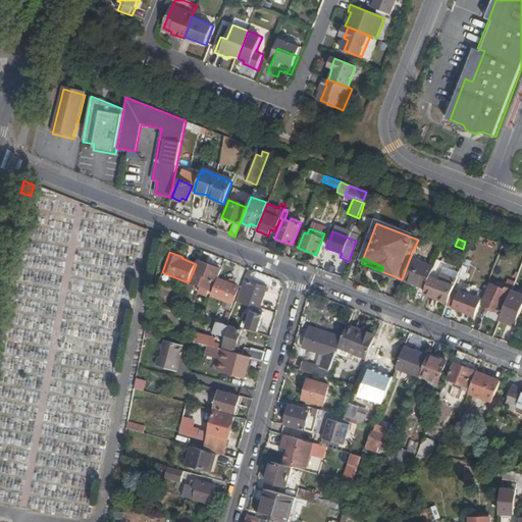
[(430,276),(434,267),(410,258),(402,279),(402,280),(425,290),(430,276)]
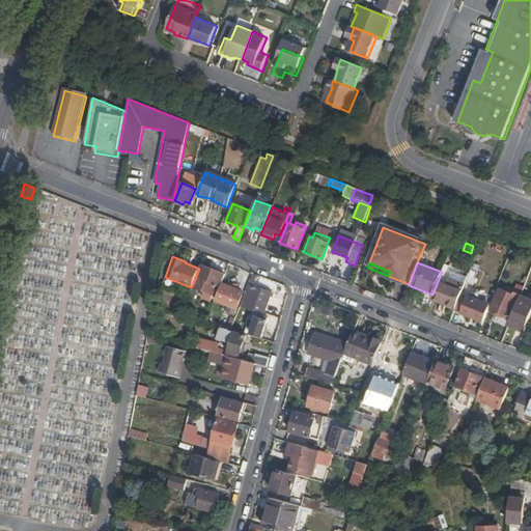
[(224,274),(200,264),(199,269),(192,286),(216,297),(224,274)]
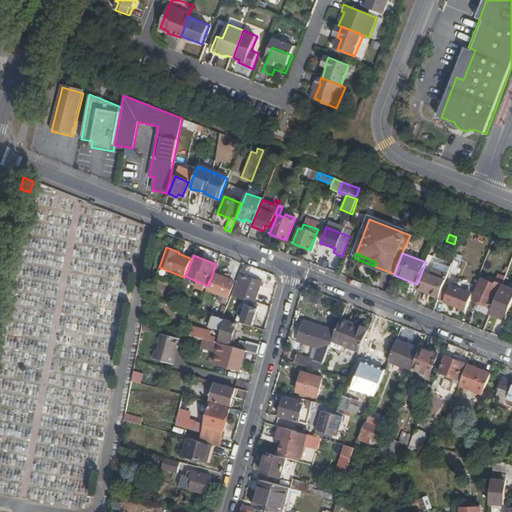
[(430,274),(422,271),(417,284),(415,290),(438,299),(438,298),(443,287),(445,281),(446,280),(450,269),(450,268),(435,262),(430,274)]
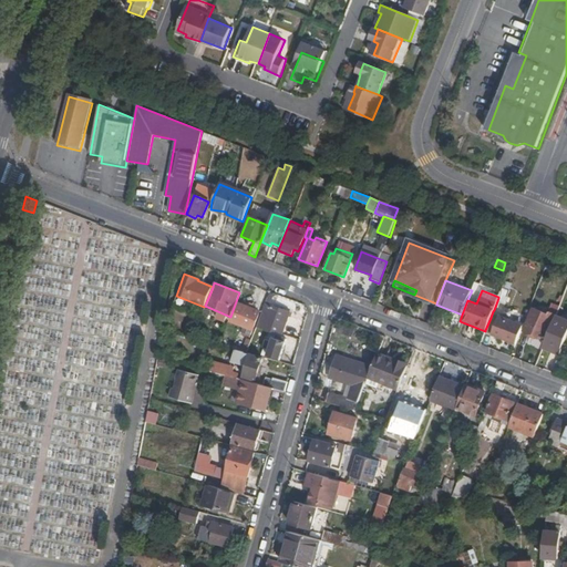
[(274,296),(269,294),(267,299),(265,303),(259,318),(256,328),(264,330),(270,332),(271,330),(275,332),(280,333),(288,313),(269,306),(274,296)]
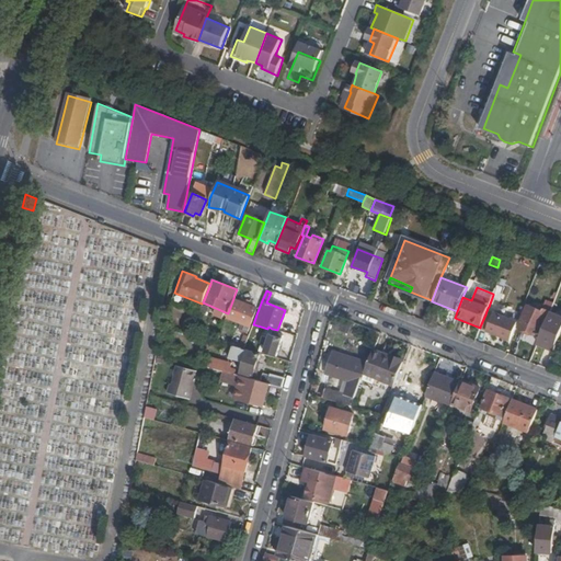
[(256,315),(262,300),(264,296),(256,293),(254,300),(250,311),(256,315)]
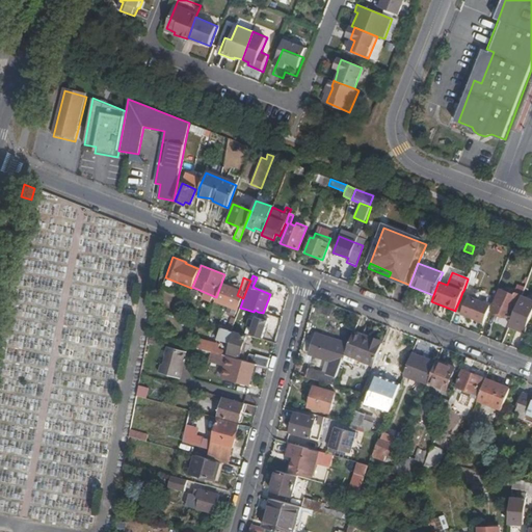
[(474,283),(468,280),(463,291),(462,292),(469,294),(474,283)]
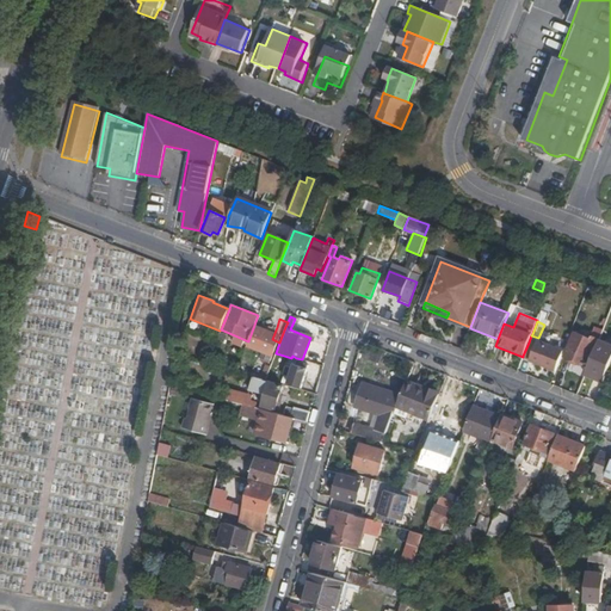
[(271,334),(255,327),(248,346),(263,352),(259,360),(269,364),(276,345),(269,343),(271,334)]
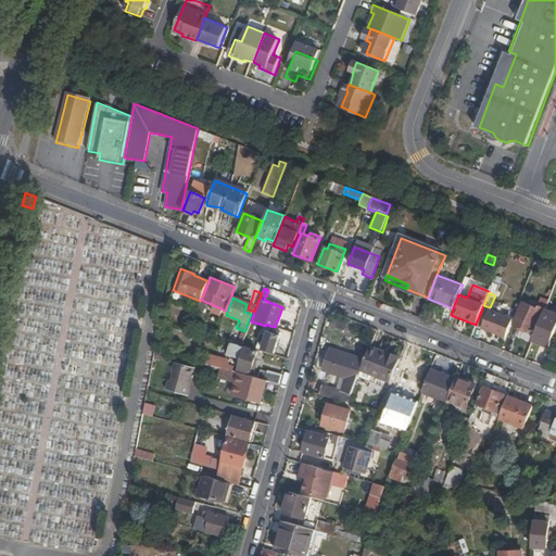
[(538,310),(522,304),(514,325),(532,333),(539,318),(535,316),(538,310)]
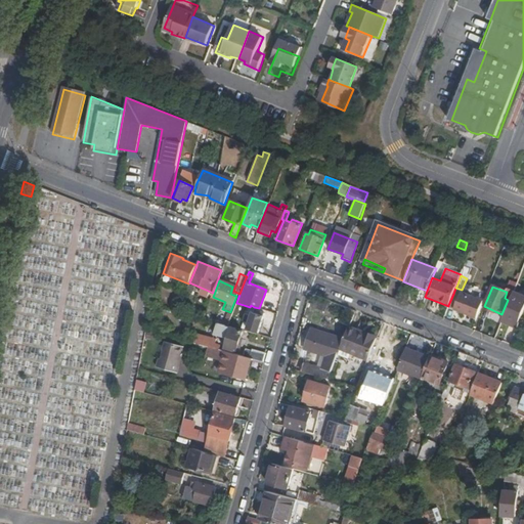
[(460,296),(453,294),(448,305),(454,307),(454,309),(472,316),(478,300),(461,293),(460,296)]
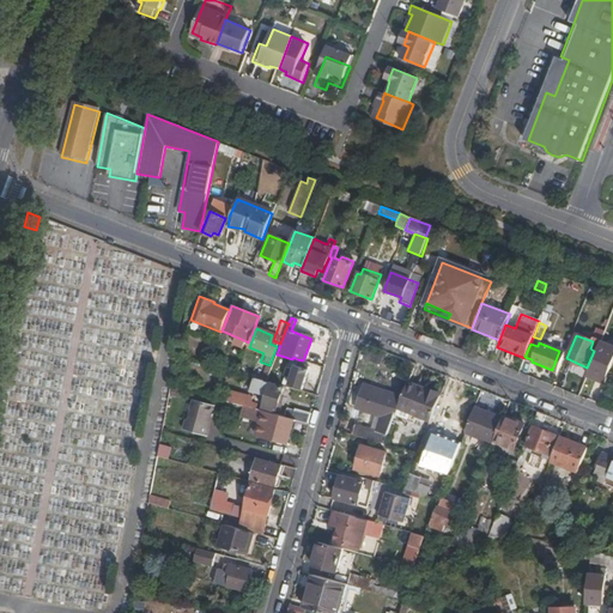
[(612,366),(612,362),(612,359),(604,356),(596,374),(607,378),(612,366)]
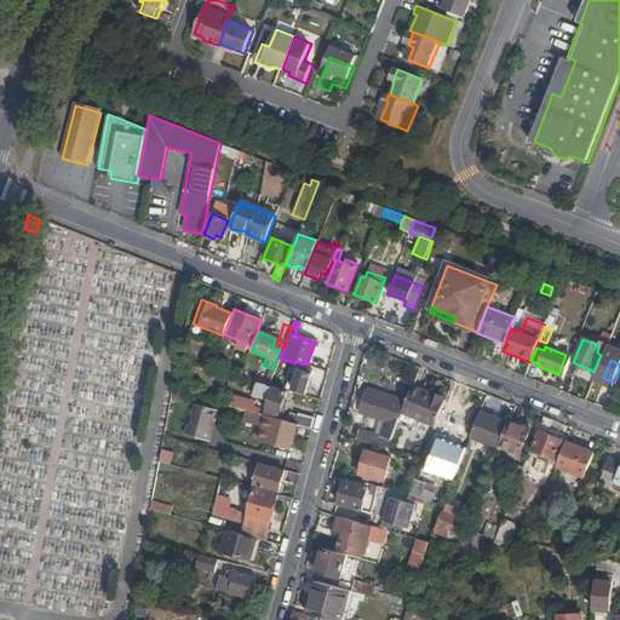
[(313,371),(300,367),(293,390),(305,394),(313,371)]
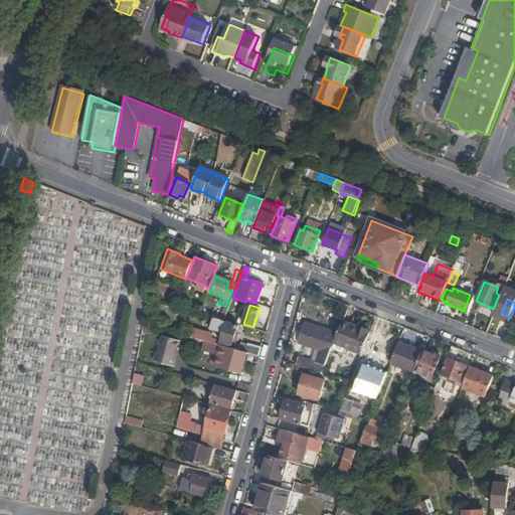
[(213,318),(207,316),(203,327),(210,328),(213,318)]
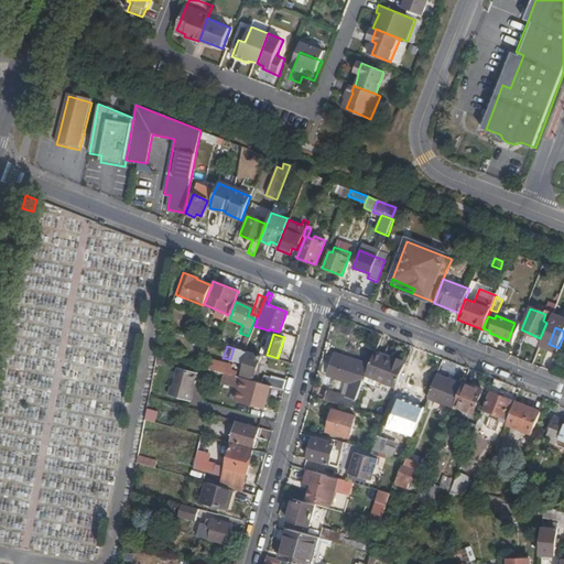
[(241,349),(234,348),(230,359),(242,362),(241,367),(245,368),(242,375),(255,378),(260,357),(249,354),(249,353),(245,350),(241,349)]
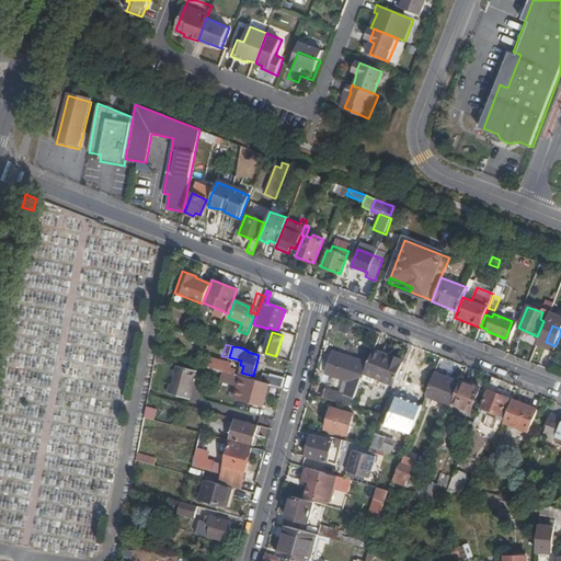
[(365,370),(368,362),(334,352),(328,373),(351,380),(347,390),(355,393),(361,379),(365,370)]
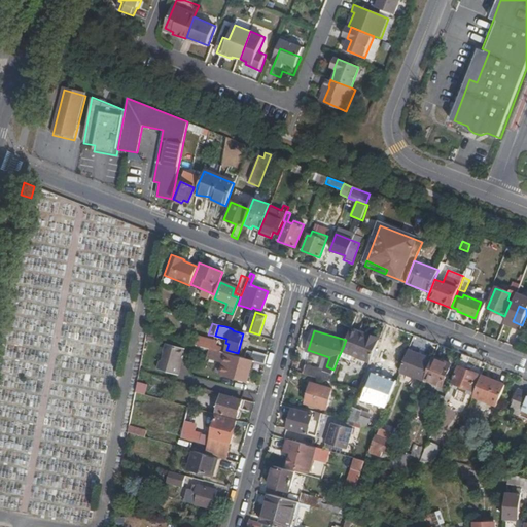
[(349,330),(349,332),(378,344),(379,342),(349,330)]
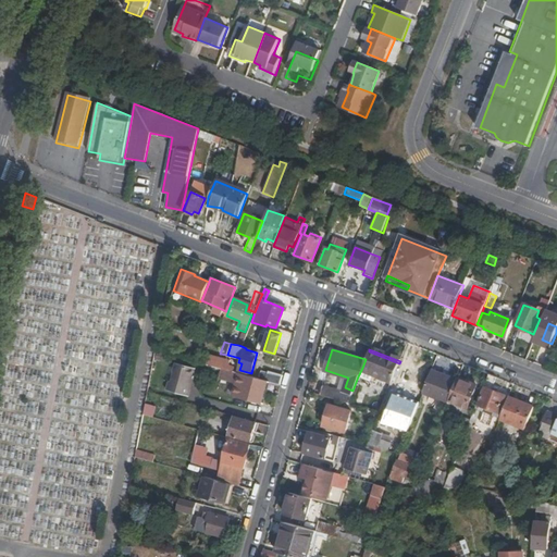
[(369,351),(366,359),(362,368),(375,373),(393,380),(399,363),(369,351)]
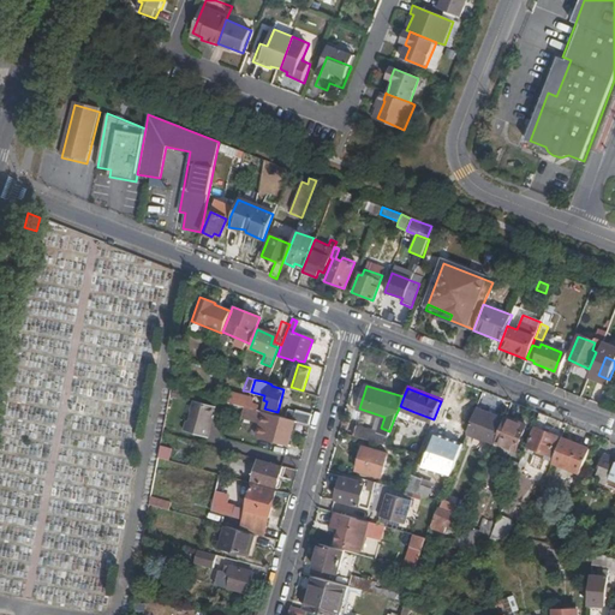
[(258,401),(244,396),(242,404),(257,408),(258,401)]
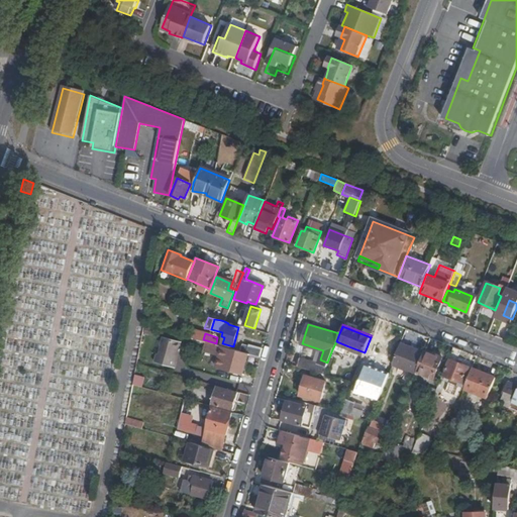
[(180,343),(162,338),(160,345),(161,345),(158,355),(156,355),(153,363),(175,368),(179,352),(178,351),(180,343)]
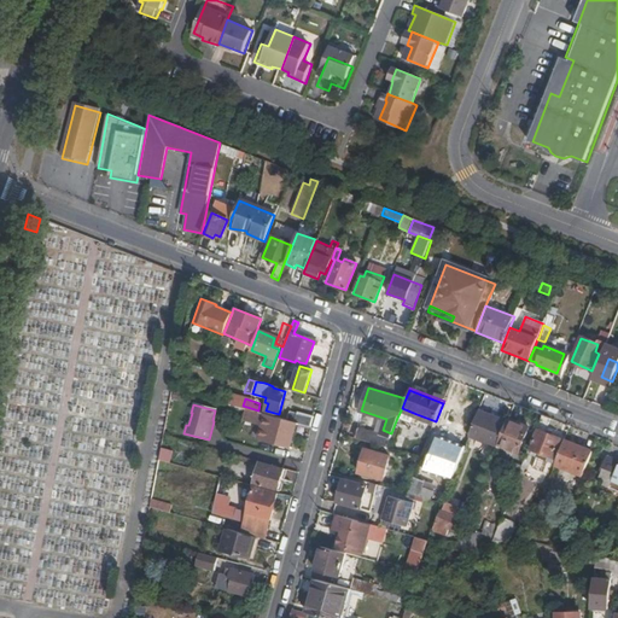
[(415,414),(402,408),(397,418),(412,424),(415,415),(415,414)]
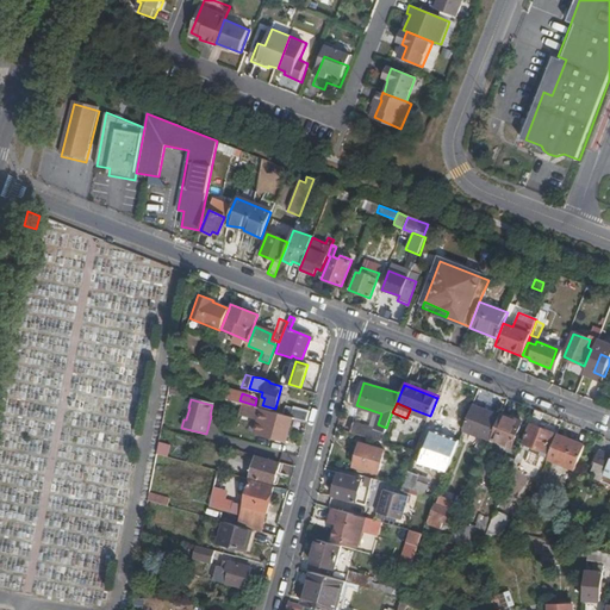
[(411,409),(397,403),(410,409),(410,410),(421,415),(416,427),(424,430),(429,418),(430,416),(411,409)]
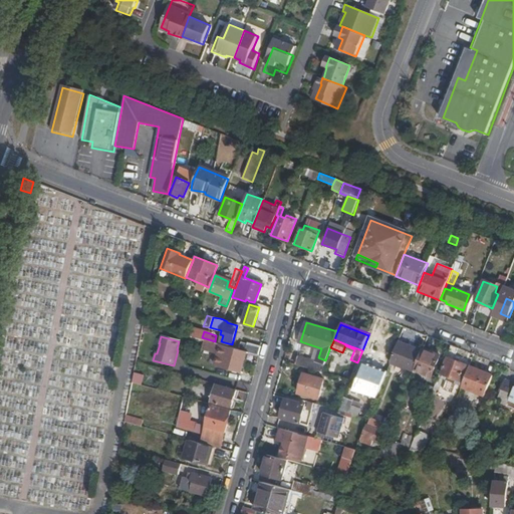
[(239,350),(209,341),(206,350),(216,353),(213,364),(241,372),(245,352),(239,350)]
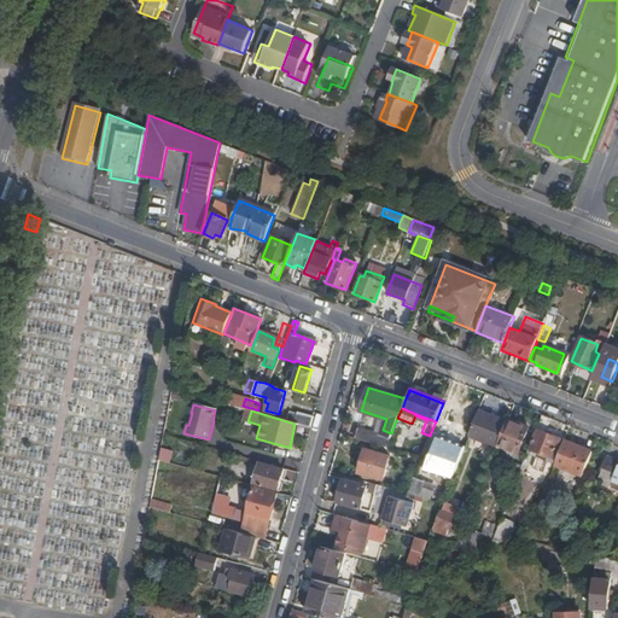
[(507,421),(478,410),(468,438),(496,449),(497,445),(507,421)]
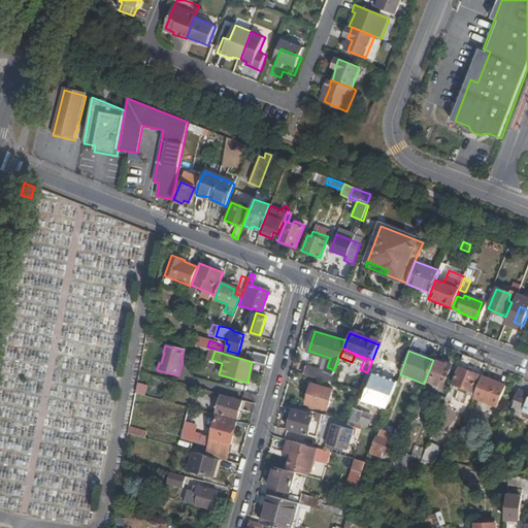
[(266,365),(268,357),(254,353),(253,354),(248,352),(245,360),(252,362),(266,365)]
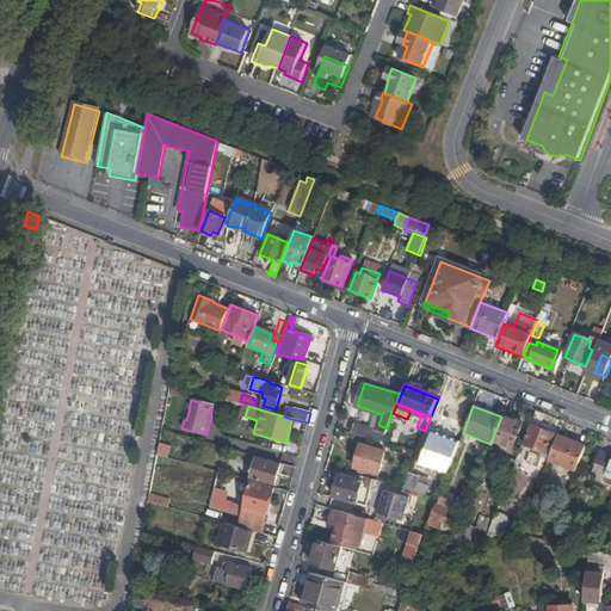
[(544,414),(536,411),(530,425),(531,426),(524,444),(526,445),(524,450),(544,457),(554,434),(538,429),(544,414)]
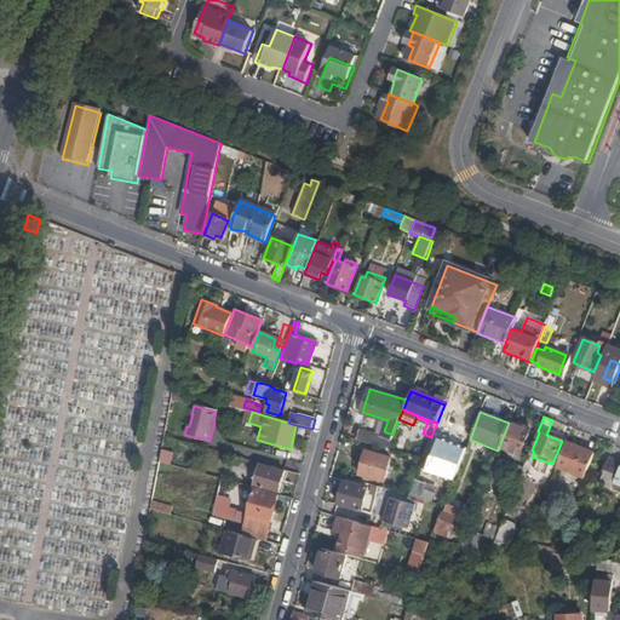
[(510,422),(509,423),(499,447),(521,455),(530,430),(510,422)]
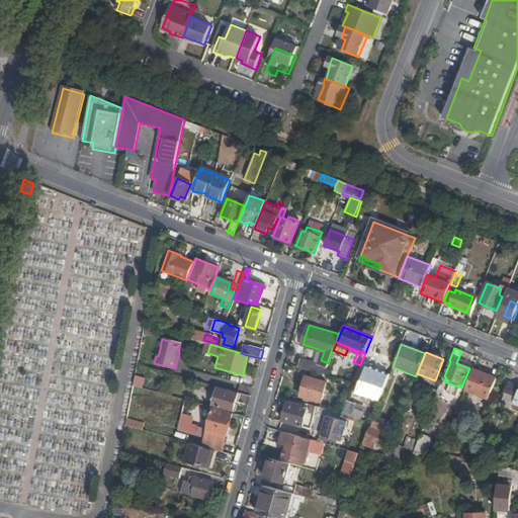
[(324,375),(327,367),(299,359),(297,367),(324,375)]
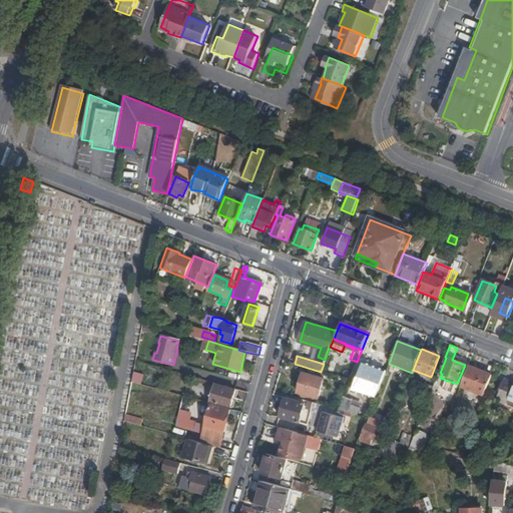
[(379,388),(385,372),(363,363),(355,381),(360,383),(379,388)]
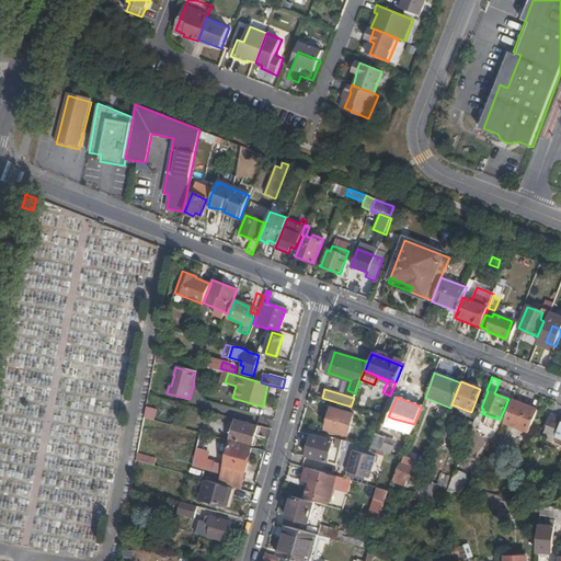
[(538,410),(513,400),(504,423),(529,433),(538,410)]
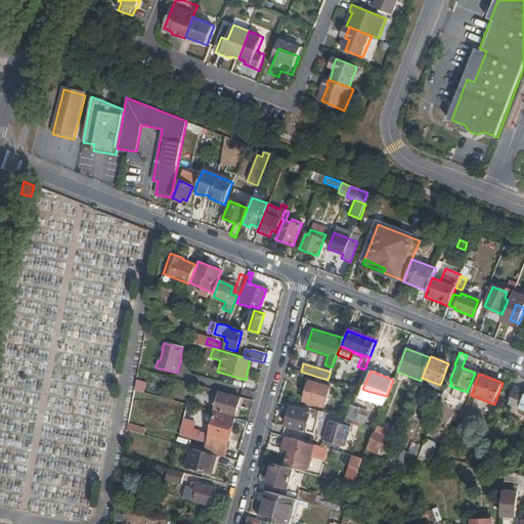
[(346,379),(344,384),(356,388),(359,382),(346,379)]
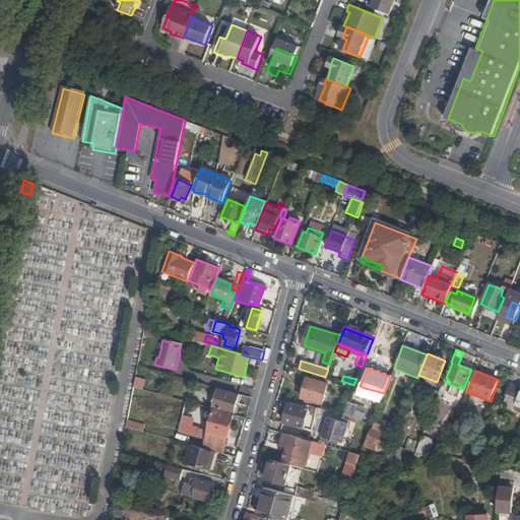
[(143,389),(146,379),(137,377),(134,387),(143,389)]
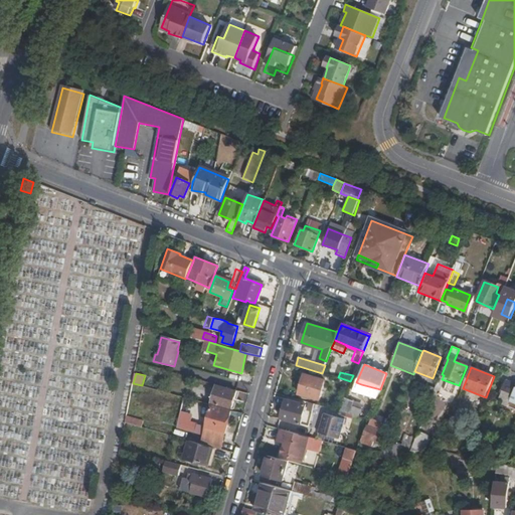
[(325,380),(301,374),(299,384),(301,385),(299,394),(320,400),(325,380)]
